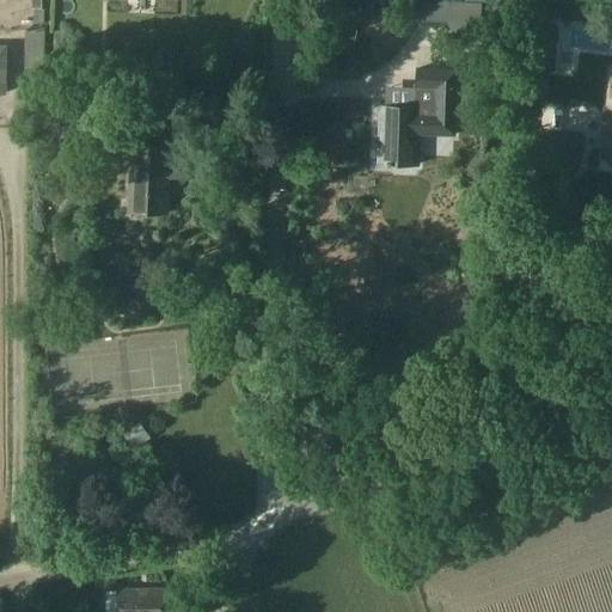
[(418,135),(454,136),(456,91),(457,91),(458,69),(416,68),(415,90),(420,90),(418,106),(380,105),(378,165),(417,166),(418,135)]
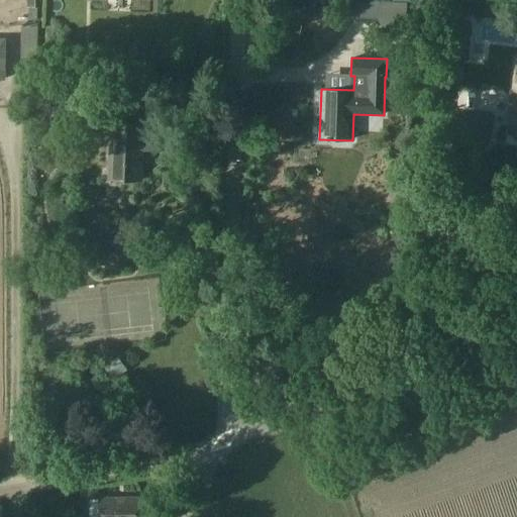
[(516,66),(514,67),(507,134),(516,134),(516,66)]
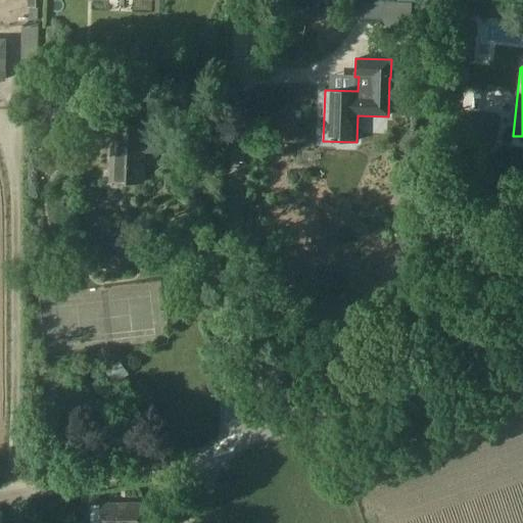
[(142,183),(144,126),(113,125),(110,181),(142,183)]
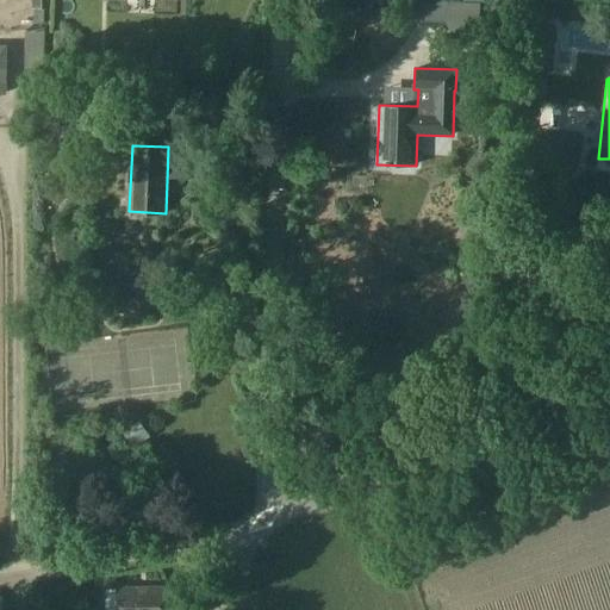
[(123,434),(134,448),(149,436),(138,421),(123,434)]
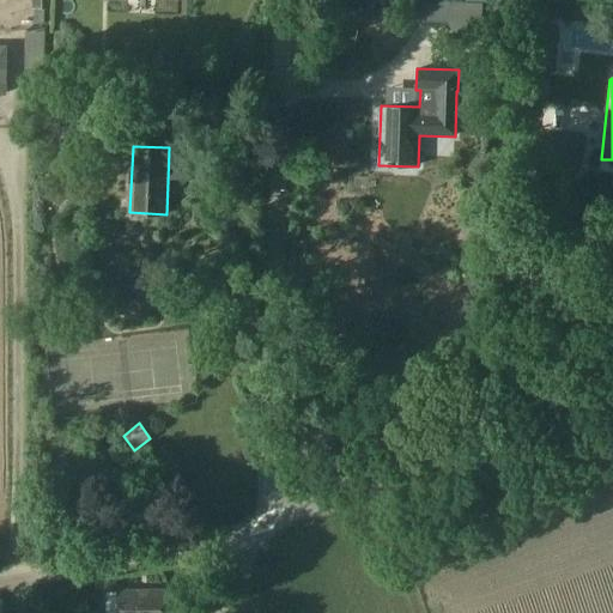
[(165,612),(165,589),(117,590),(117,612),(165,612)]
